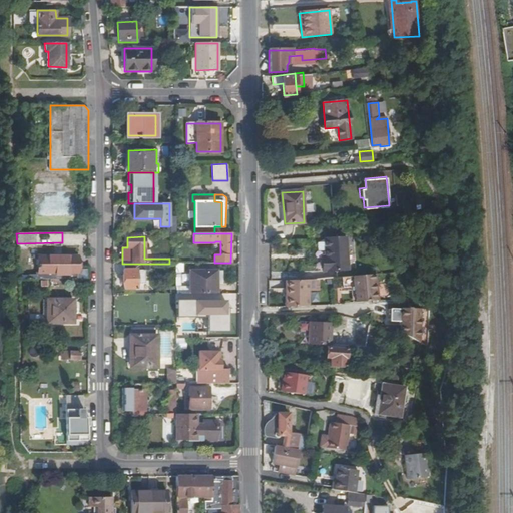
[(347,238),(324,239),(325,257),(322,257),(323,272),(349,270),(347,238)]
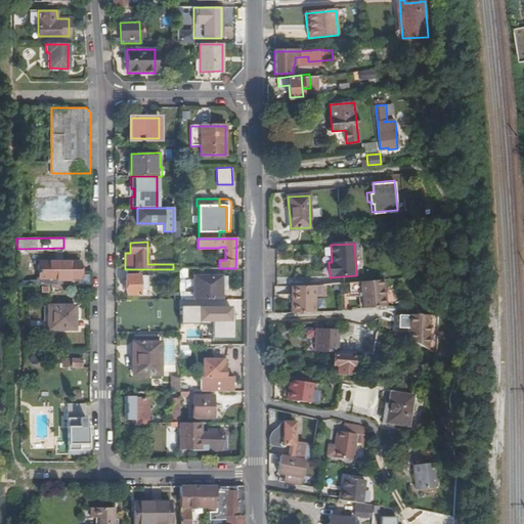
[(30,280),(30,285),(90,285),(90,280),(79,280),(79,262),(39,261),(39,280),(30,280)]
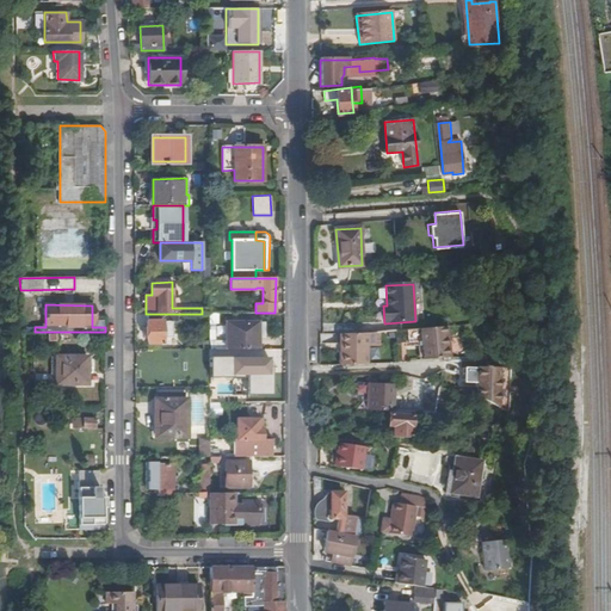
[(178,314),(148,314),(147,344),(162,344),(162,337),(172,337),(172,322),(178,322),(178,314)]
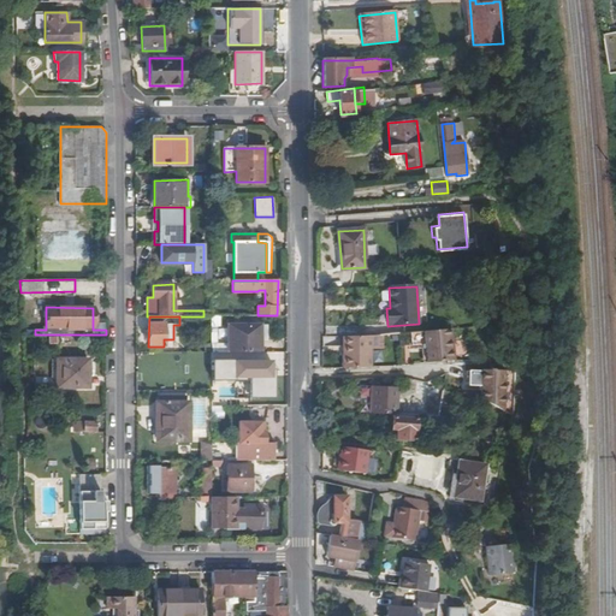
[(227,326),(227,353),(230,353),(250,351),(260,351),(260,326),(227,326)]
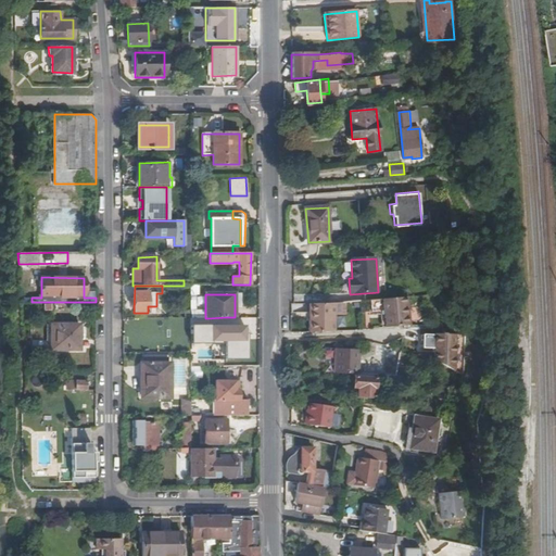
[(382,298),(369,299),(370,311),(382,310),(383,326),(406,325),(404,307),(407,307),(406,297),(382,298)]
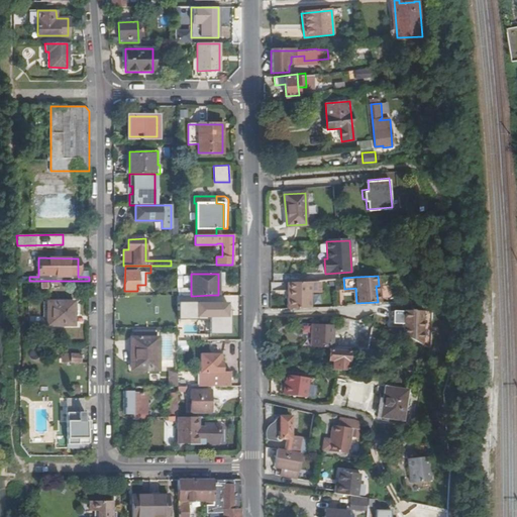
[(321,280),(290,282),(291,297),(288,297),(288,308),(311,307),(310,291),(322,291),(321,280)]
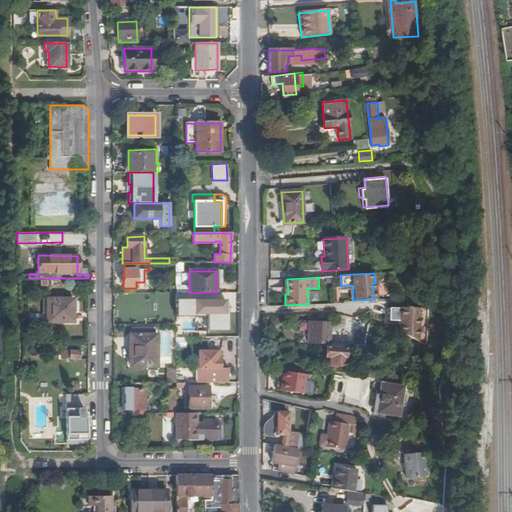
[(208,292),(191,293),(191,331),(208,332),(208,323),(218,323),(219,304),(208,304),(208,292)]
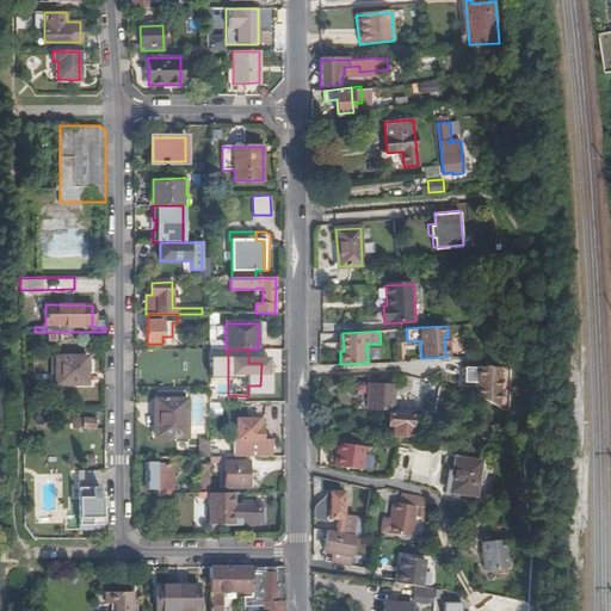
[(87,357),(56,357),(56,384),(87,384),(87,357)]
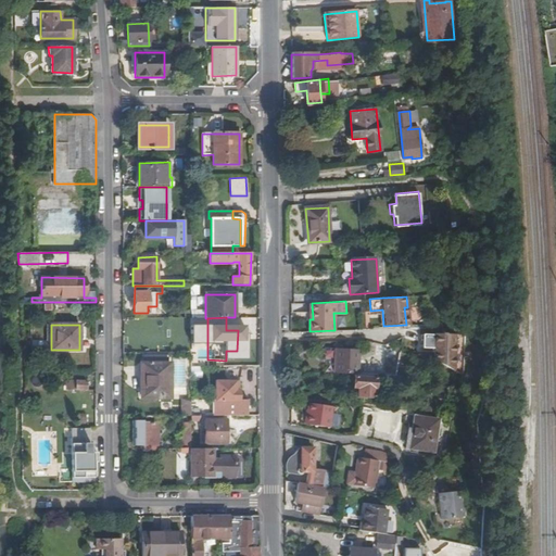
[(432,349),(431,363),(433,363),(446,369),(452,371),(455,336),(433,335),(433,336),(421,335),(420,349),(432,349)]
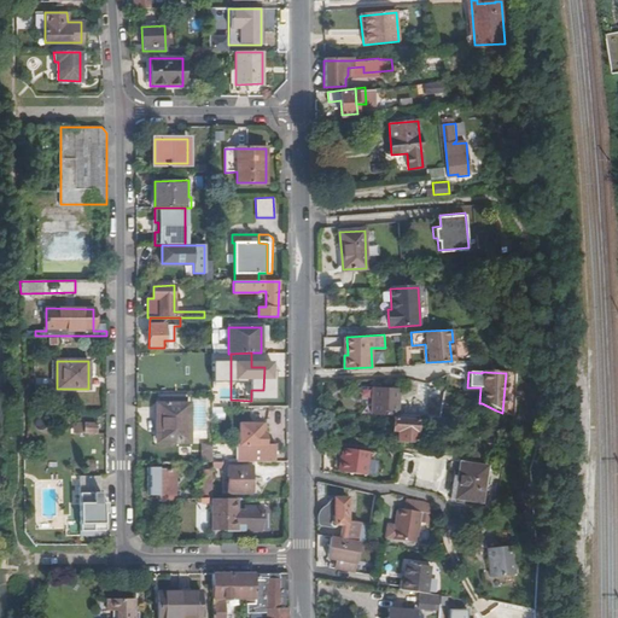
[(136,383),(136,392),(151,392),(151,383),(136,383)]
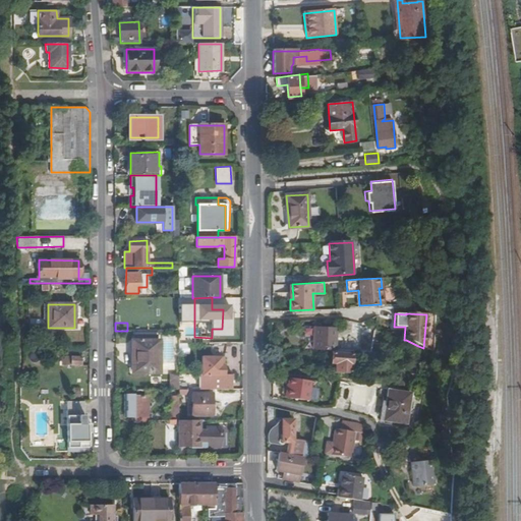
[(313,350),(335,351),(336,329),(314,327),(313,350)]
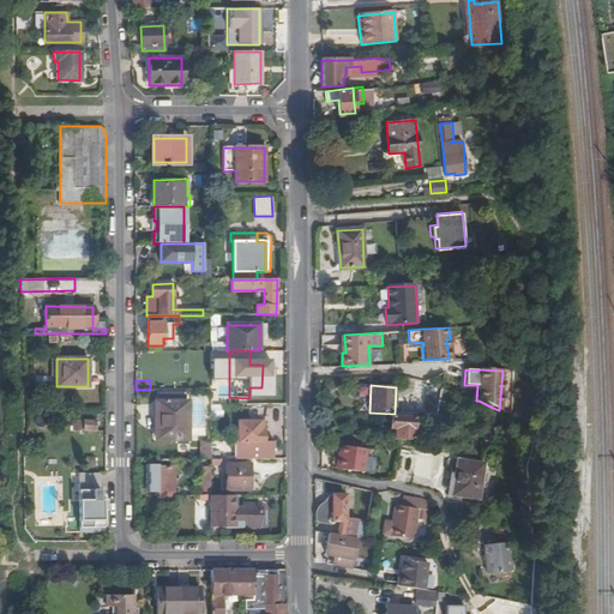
[(260,404),(284,404),(284,393),(268,392),(268,397),(260,397),(260,404)]
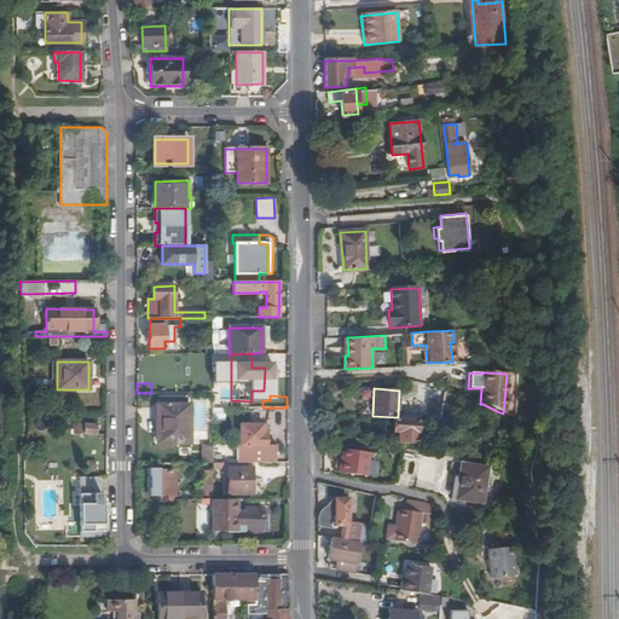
[(476,403),(461,398),(458,414),(474,416),(475,406),(476,403)]
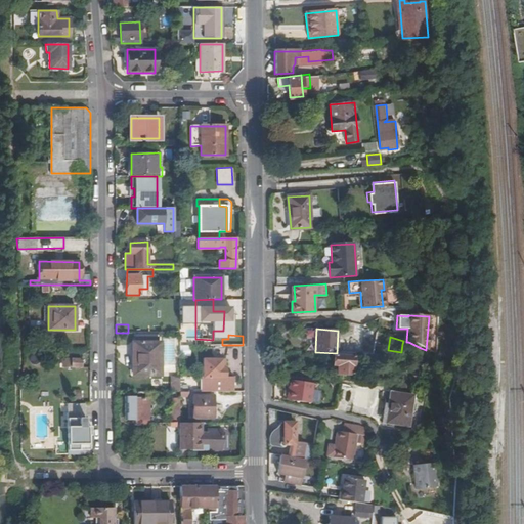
[(159,344),(133,344),(133,374),(159,374),(159,344)]
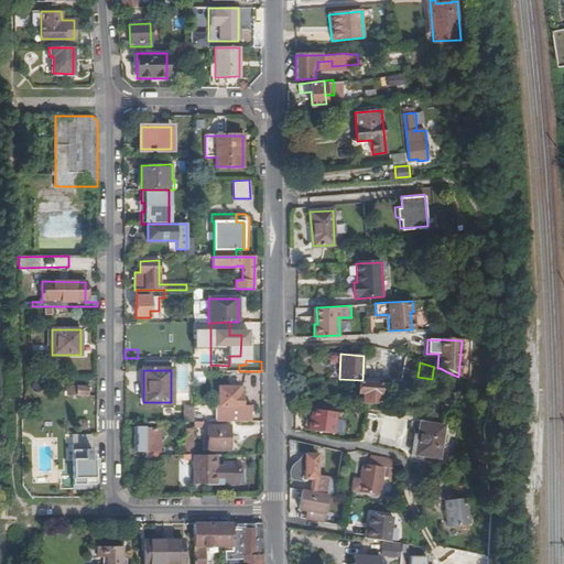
[(68,378),(68,387),(95,388),(95,378),(68,378)]
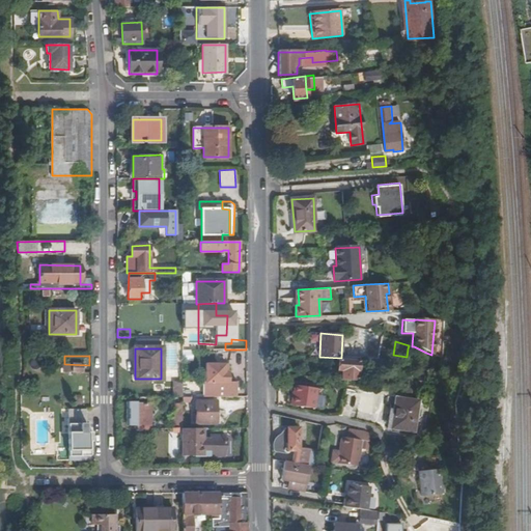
[(359,361),(338,359),(338,370),(342,371),(341,379),(357,380),(359,361)]
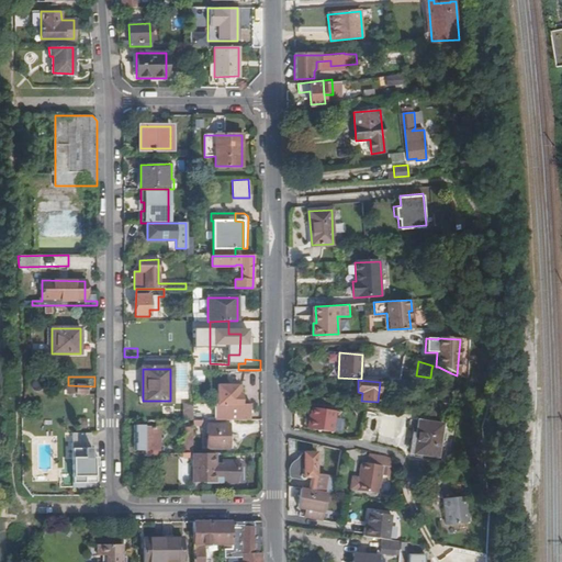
[(94,386),(68,385),(68,394),(94,394),(94,386)]
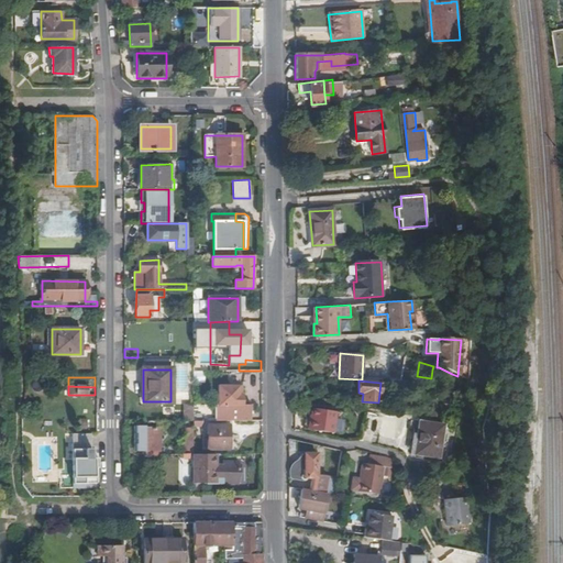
[(216,405),(216,420),(250,421),(251,405),(242,405),(242,396),(239,396),(239,386),(218,386),(218,405),(216,405)]
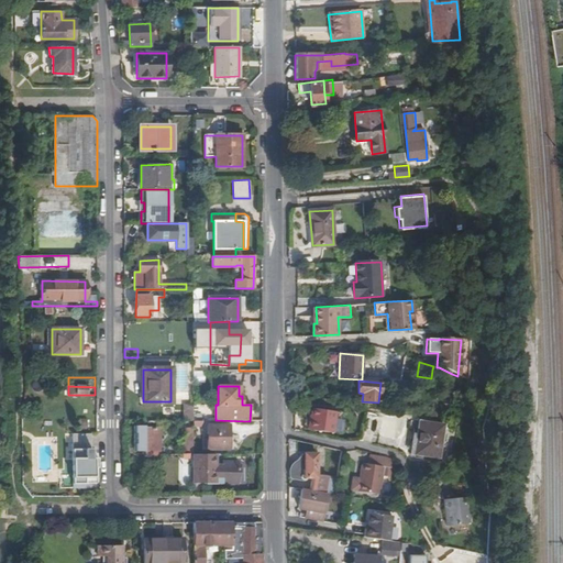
[(335,412),(311,410),(309,430),(333,433),(335,412)]
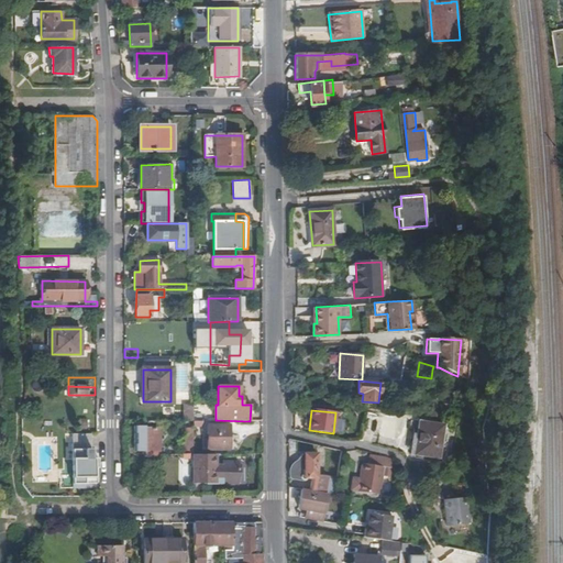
[(444,426),(419,421),(414,454),(439,459),(444,426)]
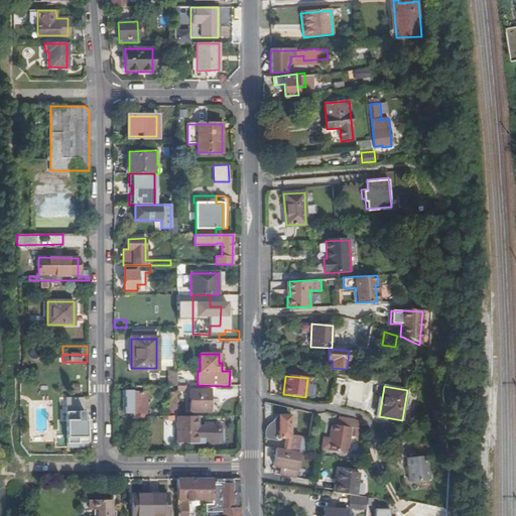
[(210,390),(190,389),(189,411),(210,411),(210,390)]
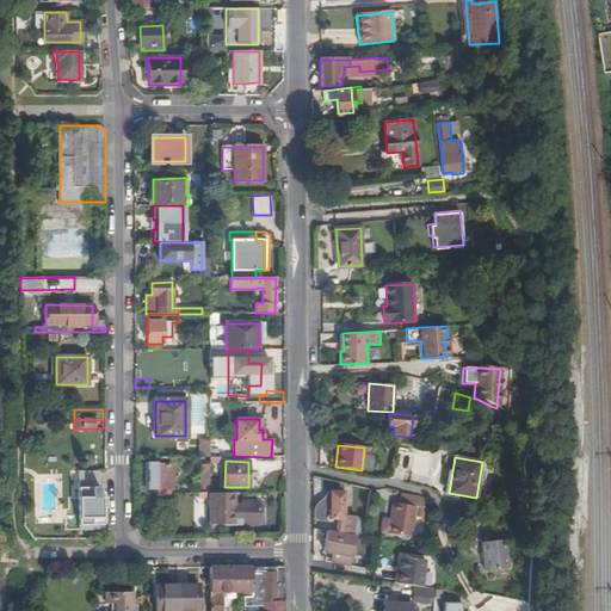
[(160,494),(173,493),(173,467),(160,467),(160,469),(156,469),(156,464),(146,464),(144,489),(156,489),(156,486),(161,486),(160,494)]
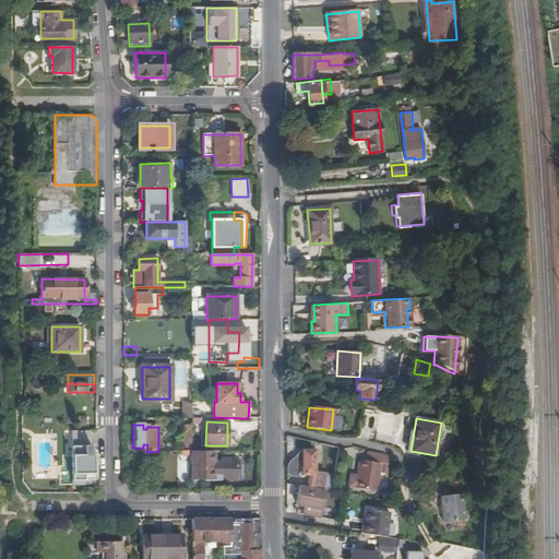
[(72,485),(96,484),(96,455),(93,455),(93,445),(90,445),(90,431),(72,431),(72,485)]
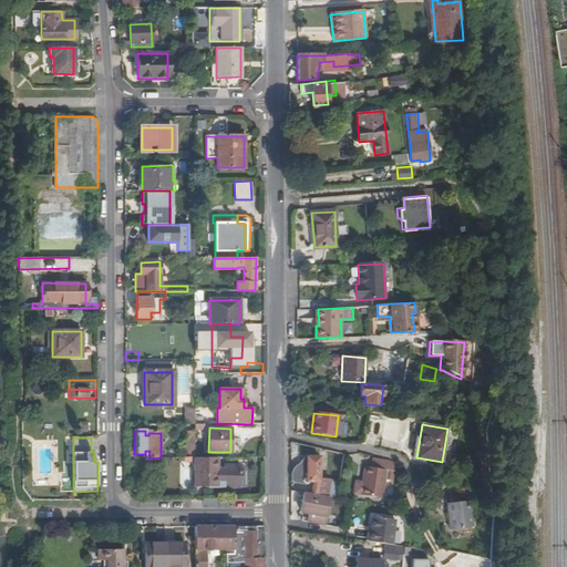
[(217,457),(195,457),(195,486),(239,487),(239,465),(227,465),(227,467),(216,467),(217,457)]
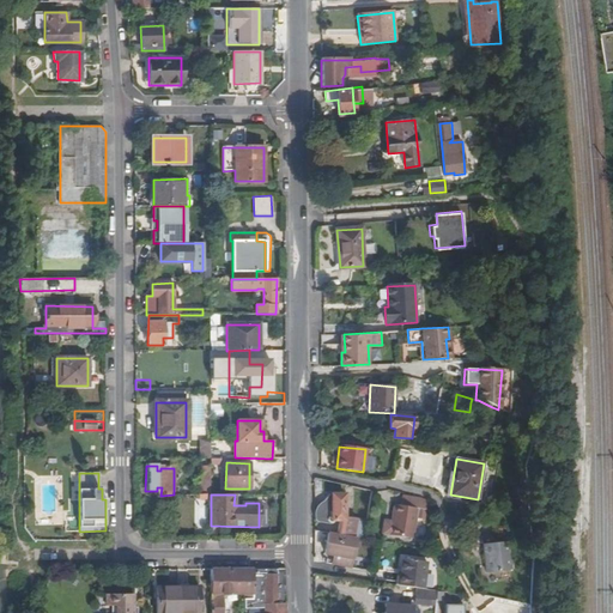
[(364,539),(366,521),(345,517),(345,495),(331,495),(316,510),(316,521),(328,523),(332,522),(333,520),(341,521),(339,535),(356,538),(364,539)]
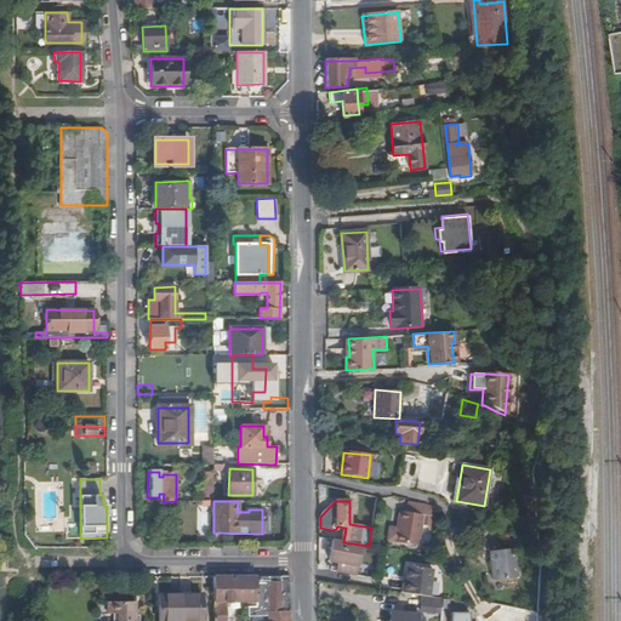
[(432,506),(408,502),(405,512),(398,512),(393,542),(419,545),(422,524),(429,525),(432,506)]
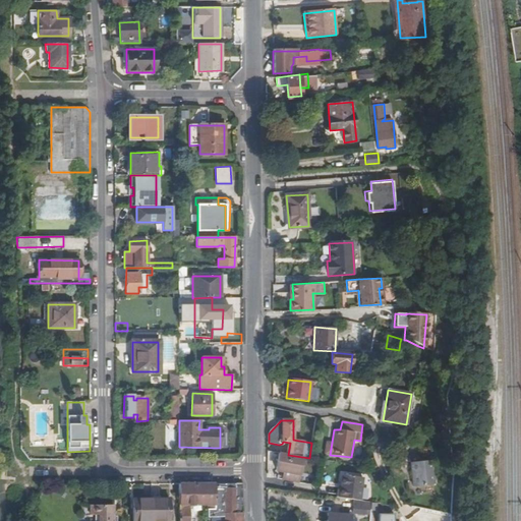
[(302,457),(288,455),(278,454),(276,471),(299,475),(302,457)]
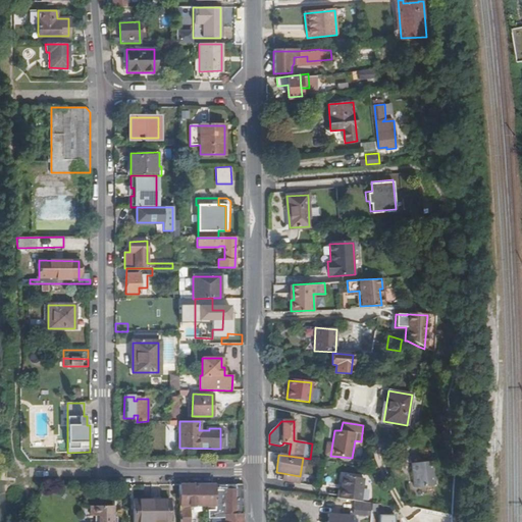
[(433,461),(412,463),(415,487),(435,485),(433,461)]
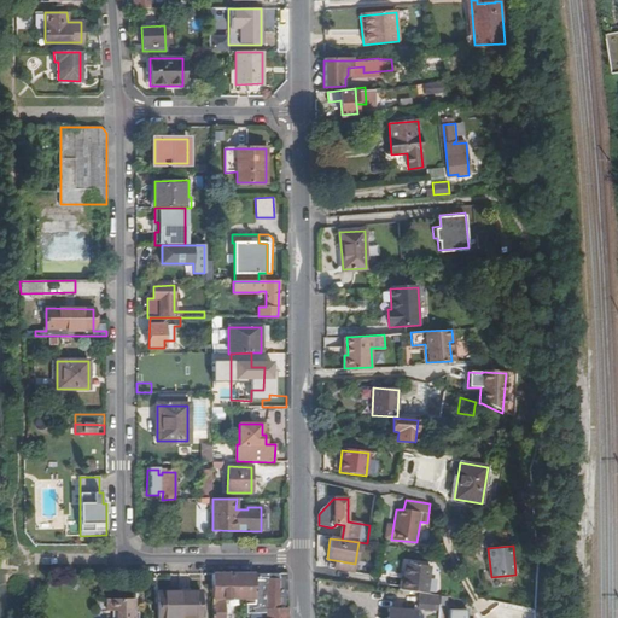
[(403,590),(426,593),(430,566),(407,564),(403,590)]
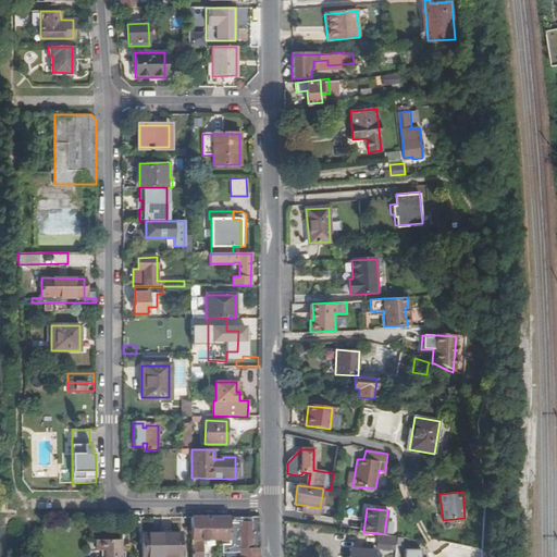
[(230,523),(230,517),(190,517),(190,556),(202,556),(202,540),(207,540),(223,540),(223,552),(240,553),(239,556),(258,556),(259,548),(251,548),(251,523),(230,523)]
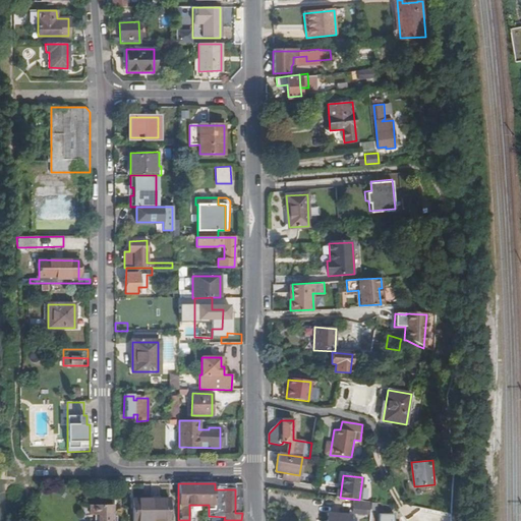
[(235,513),(242,513),(242,483),(215,483),(215,489),(235,489),(235,513)]
